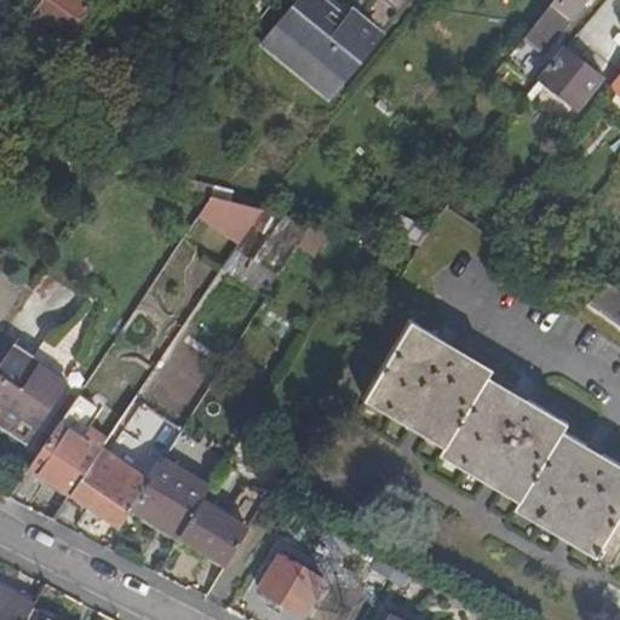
[(67,38),(87,7),(76,0),(42,0),(9,50),(35,69),(61,33),(67,38)]
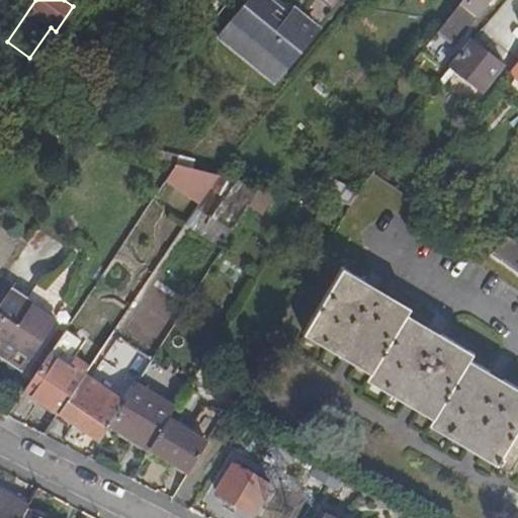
[(268,40),(285,18),(276,11),(278,9),(266,0),(249,0),(226,30),(256,55),(268,40)]
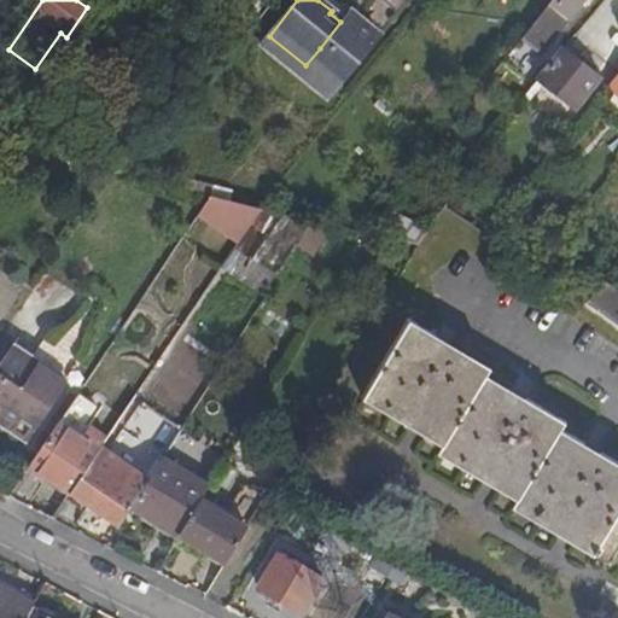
[(552,0),(522,40),(540,54),(551,42),(570,18),(584,0),(552,0)]
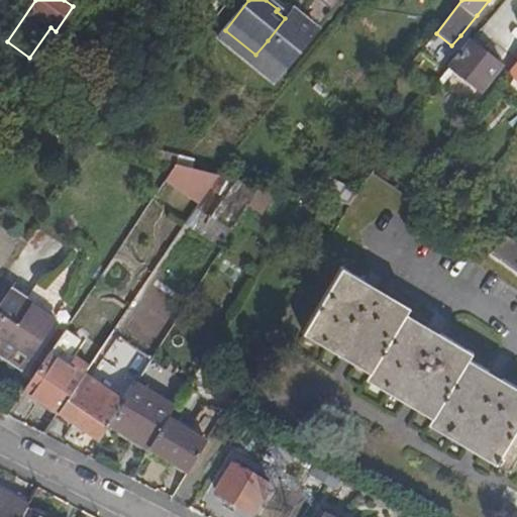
[(292,24),(298,17),(293,12),(288,20),(292,24)]
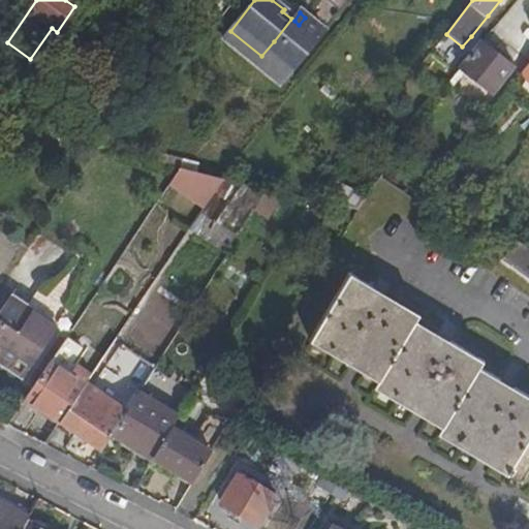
[(492,20),(488,16),(471,36),(475,39),(492,20)]
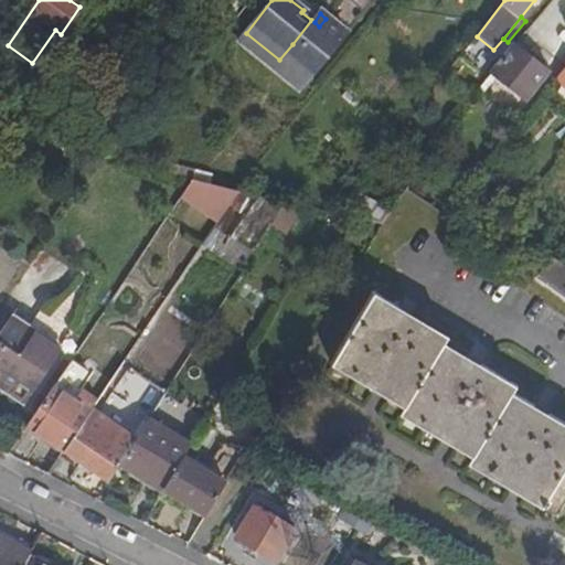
[(315,22),(311,20),(292,44),(279,60),(307,81),(345,33),(326,19),(319,27),(315,22)]
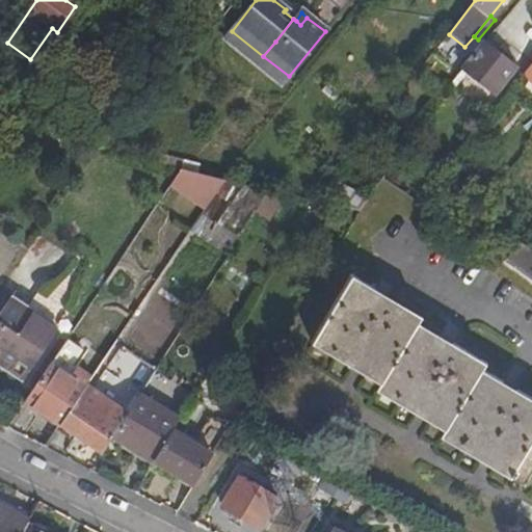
[(223,42),(256,67),(263,56),(232,31),(223,42)]
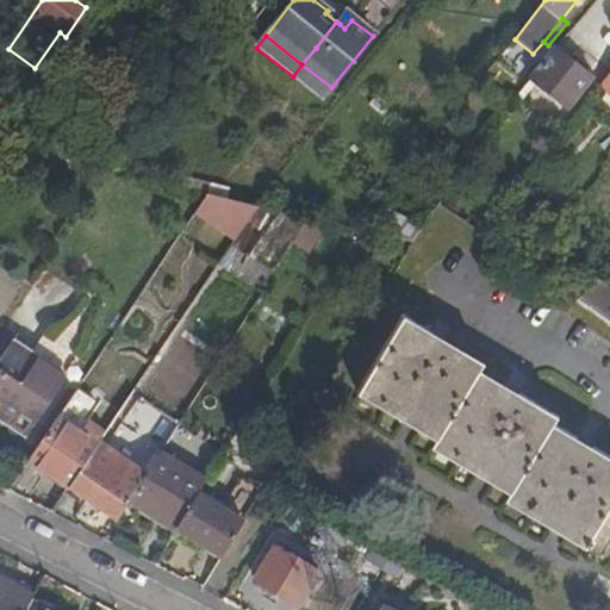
[(589,76),(553,49),(528,81),(564,109),(589,76)]
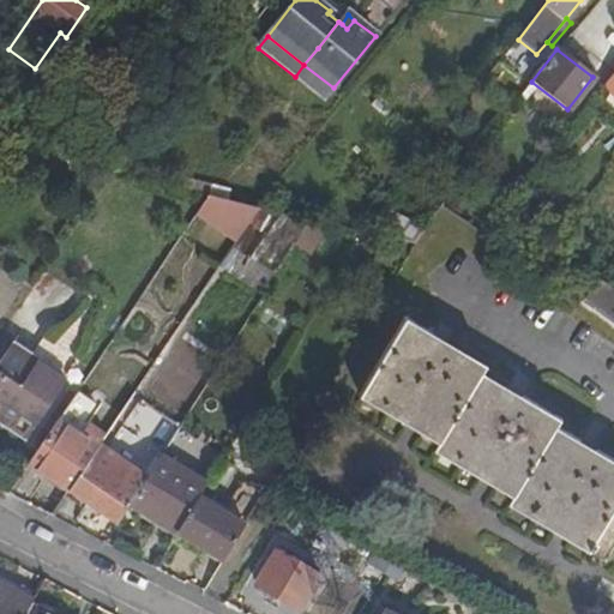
[(304,65),(295,77),(324,100),(333,88),(304,65)]
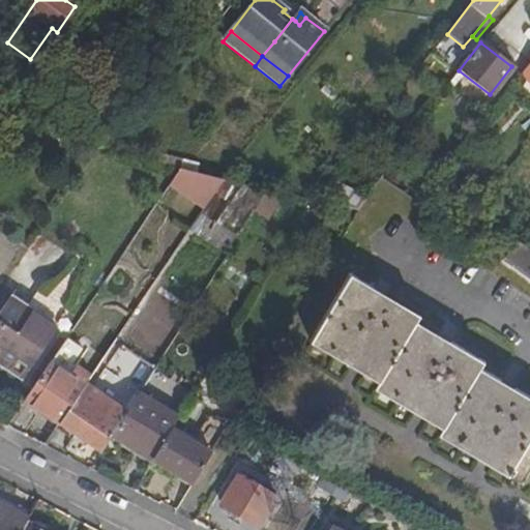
[(479,154),(490,162),(498,152),(489,144),(479,154)]
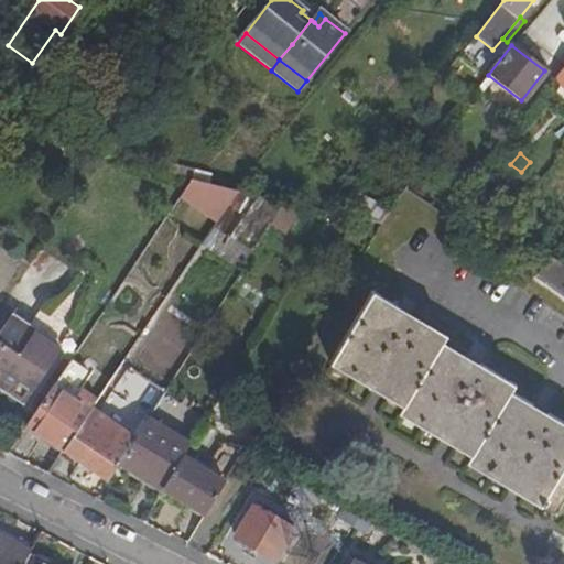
[(284,203),(282,203),(238,193),(228,207),(275,217),(284,203)]
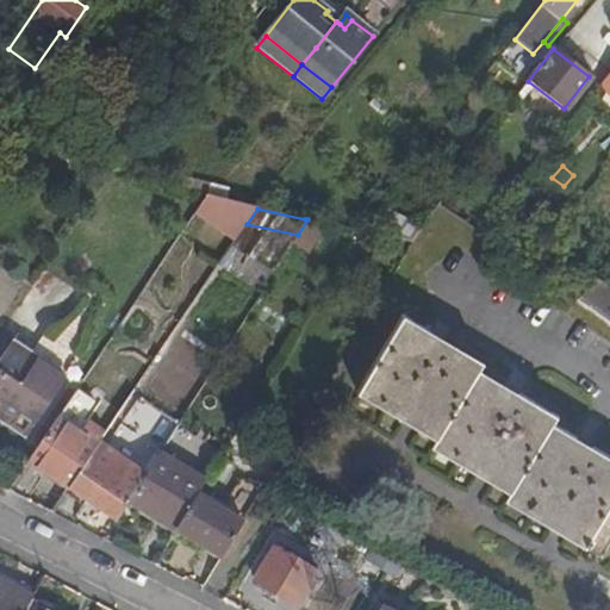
[(609,321),(609,290),(596,280),(579,300),(609,321)]
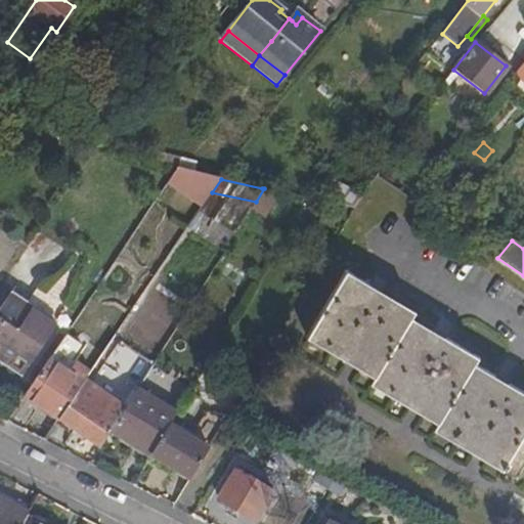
[(478,456),(517,478),(523,467),(523,442),(520,440),(523,434),(523,393),(474,364),(478,358),(410,318),(413,312),(347,273),(308,339),(354,366),(376,379),(373,385),(416,411),(439,424),(435,431),(478,456)]
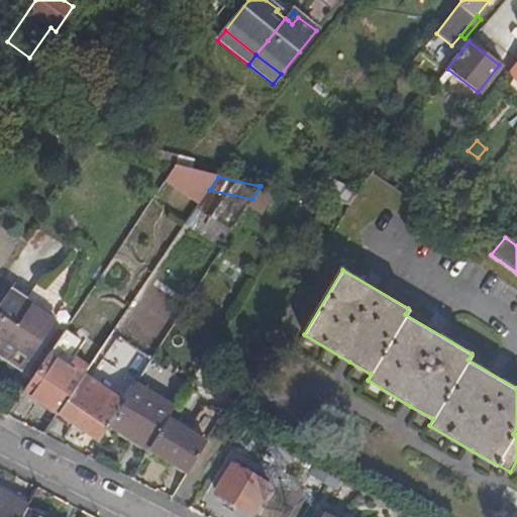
[(22,367),(54,320),(31,304),(29,306),(7,292),(0,302),(0,339),(1,339),(13,347),(7,355),(22,367)]
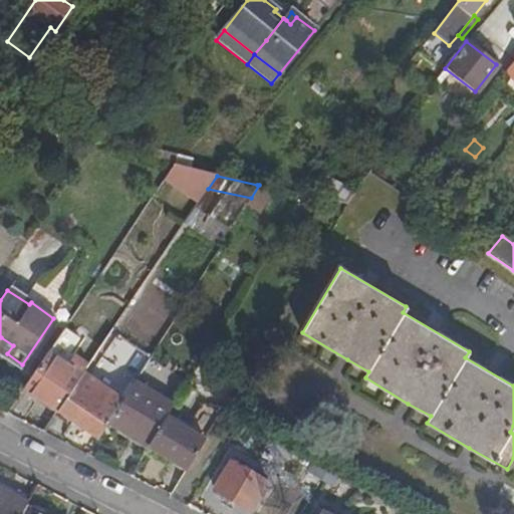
[(23,389),(56,411),(58,409),(81,373),(62,361),(78,338),(64,328),(23,389)]
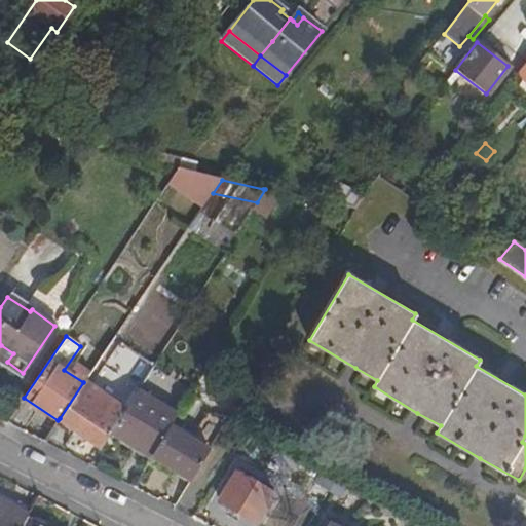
[(60,418),(103,447),(112,431),(126,410),(84,380),(83,382),(60,418)]
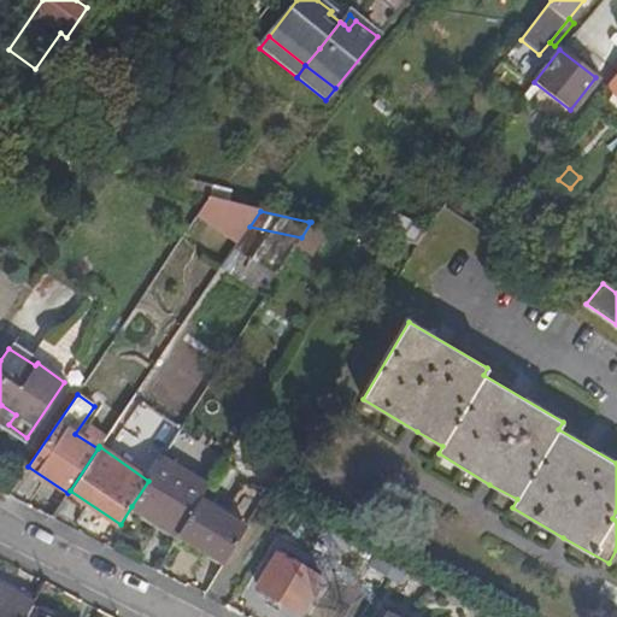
[(131,506),(178,536),(180,533),(201,499),(209,486),(164,456),(148,481),(131,506)]
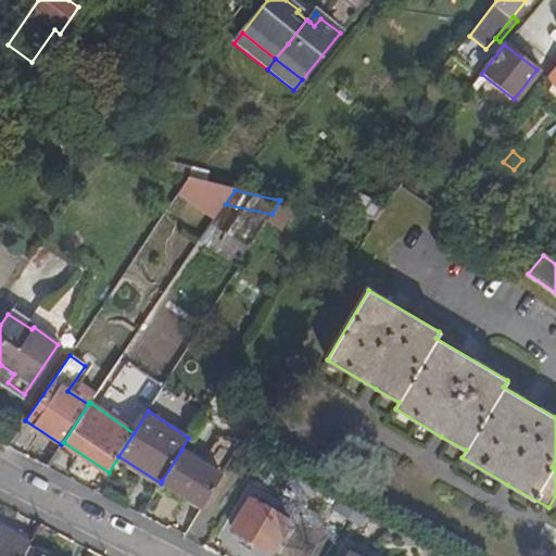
[(162,480),(203,506),(222,476),(181,450),(162,480)]
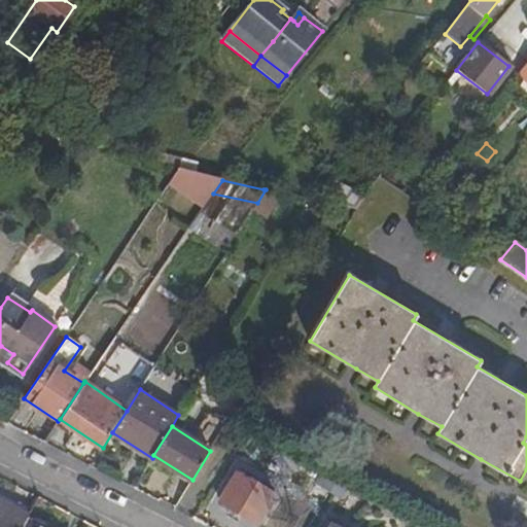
[(220,501),(257,524),(275,494),(238,472),(220,501)]
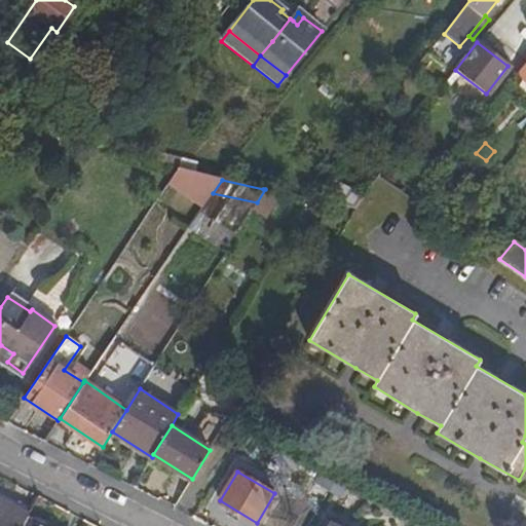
[(337,482),(324,474),(316,485),(330,492),(337,482)]
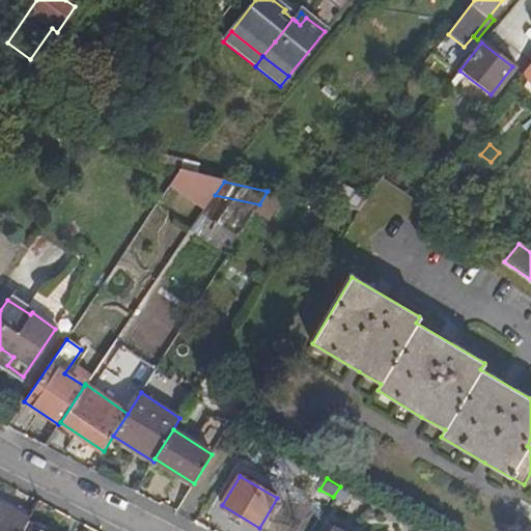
[(340,486),(333,497),(346,504),(353,493),(340,486)]
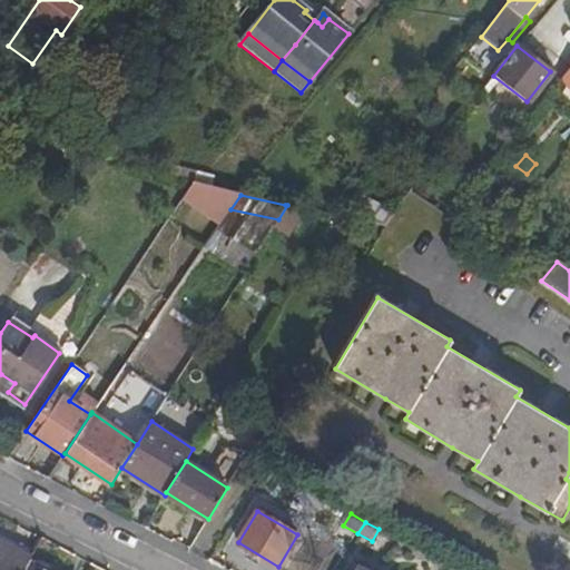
[(0,538),(31,554),(35,548),(0,530),(0,538)]
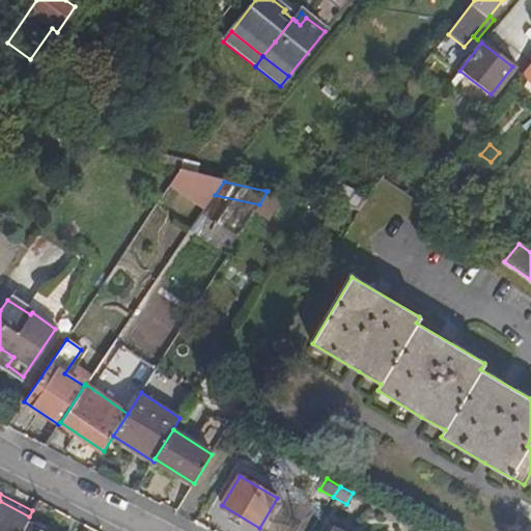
[(22,530),(26,523),(29,516),(0,501),(0,530),(22,530)]
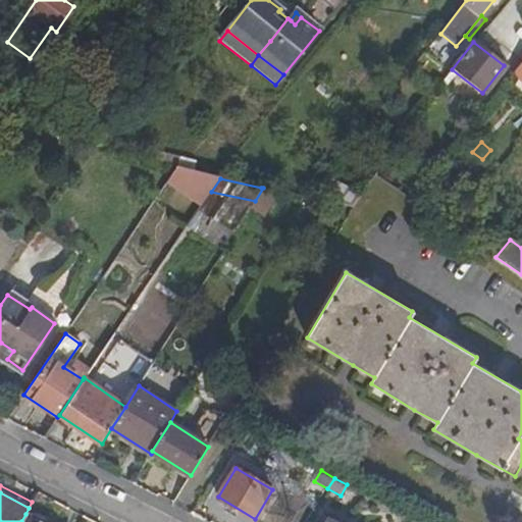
[(290,521),(306,521),(310,517),(298,509),(290,521)]
